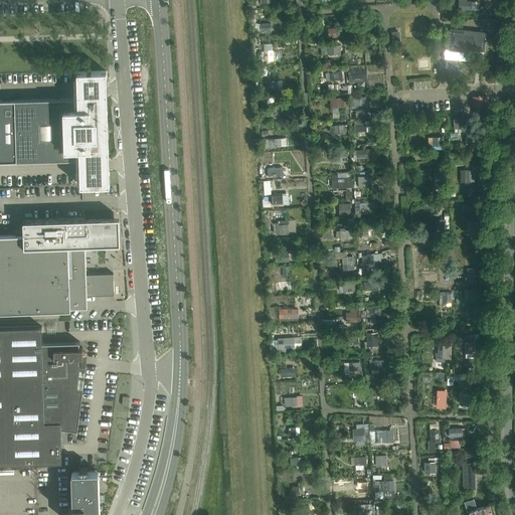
[(476,2),(467,1),(467,10),(476,10),(476,2)]
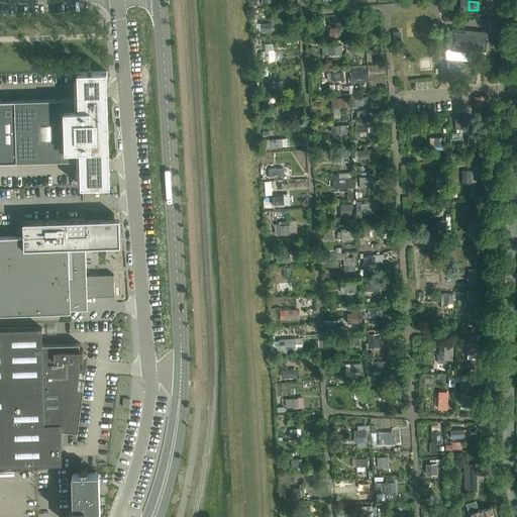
[(272,23),(262,24),(262,31),(262,32),(273,32),(272,23)]
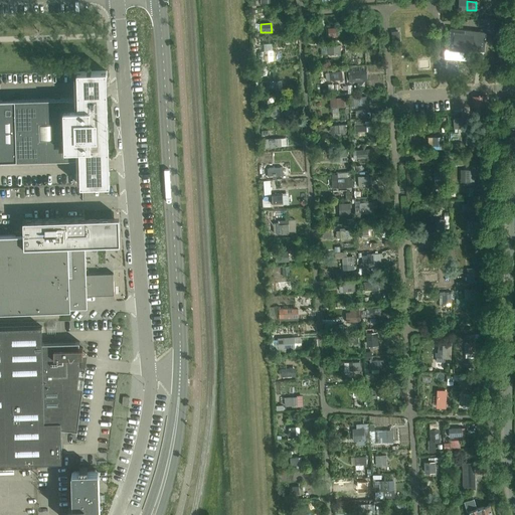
[(349,25),(349,35),(360,34),(359,26),(351,27),(351,25),(349,25)]
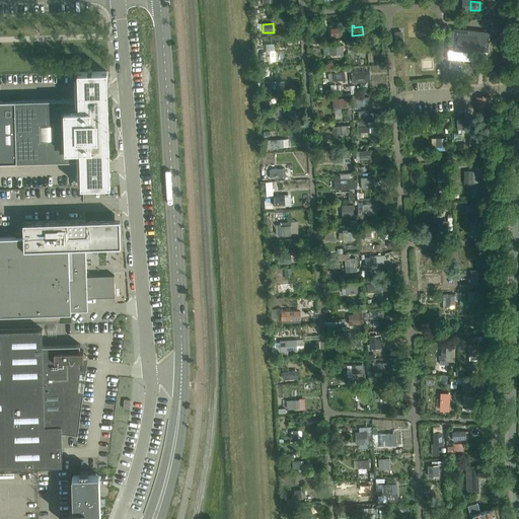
[(341,27),(330,27),(330,36),(342,35),(341,27)]
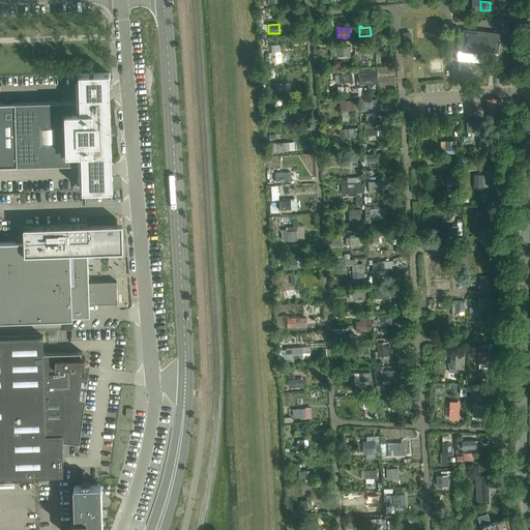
[(465,30),(465,32),(463,50),(480,52),(479,58),(484,59),(486,56),(487,56),(488,52),(499,54),(501,33),(465,30)]
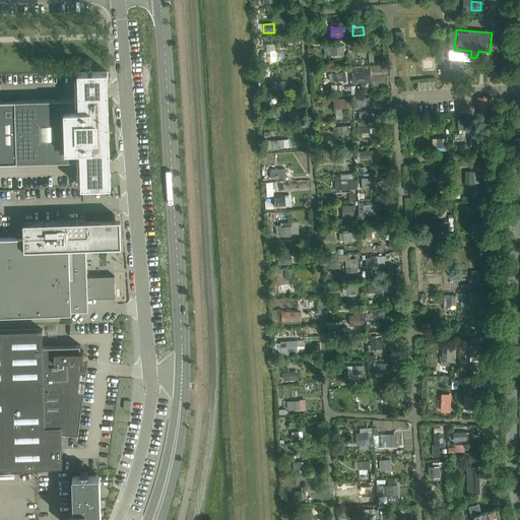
[(396,31),(396,43),(404,42),(404,31),(396,31)]
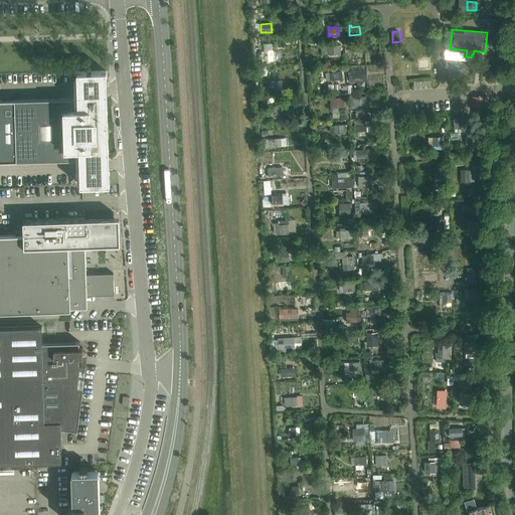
[(350,45),(350,53),(358,52),(361,52),(361,44),(358,44),(350,45)]
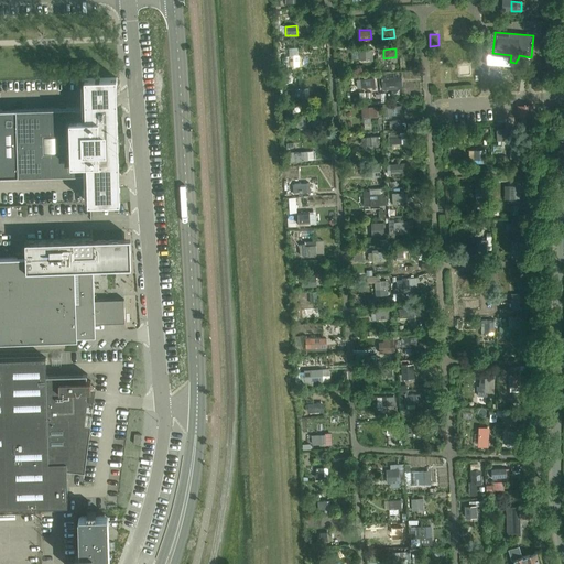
[(373,61),(372,50),(357,51),(357,60),(370,58),(370,61),(373,61)]
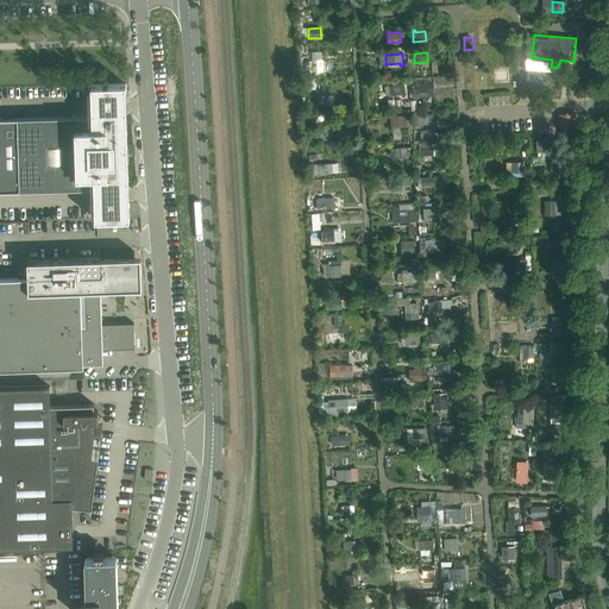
[(416,94),(426,93),(425,83),(415,85),(416,94)]
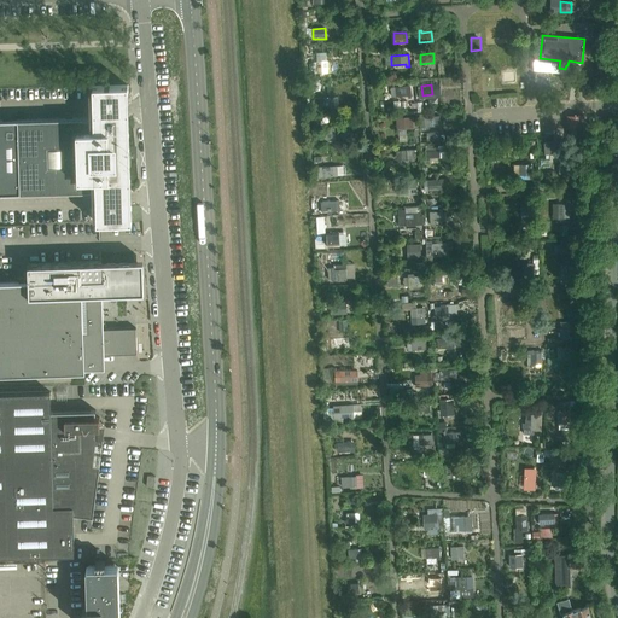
[(93,114),(94,121),(91,120),(85,118),(81,118),(77,118),(0,121),(0,193),(79,192),(83,192),(88,191),(92,191),(95,190),(97,213),(97,223),(132,222),(132,211),(129,112),(128,86),(93,87),(93,101),(93,114)]
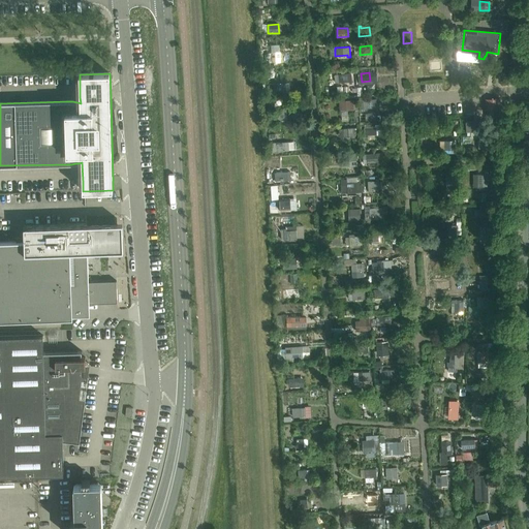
[(352,84),(351,73),(337,74),(338,83),(349,82),(349,84),(352,84)]
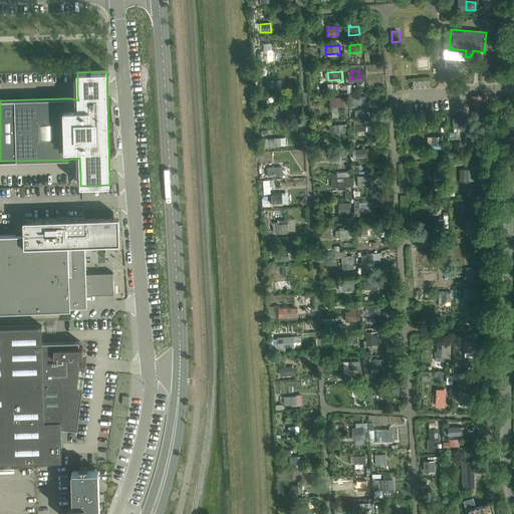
[(276,89),(276,81),(263,81),(263,90),(276,89)]
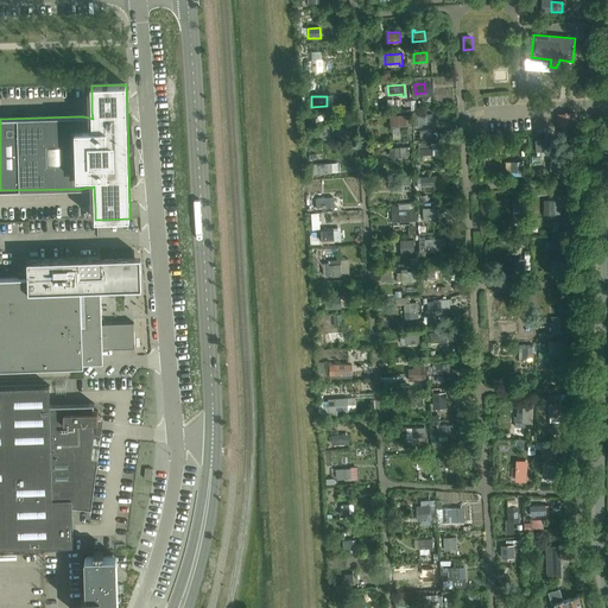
[(577,137),(575,113),(558,114),(561,138),(577,137)]
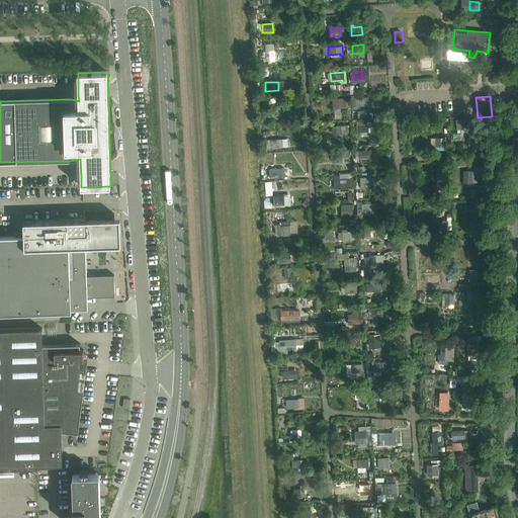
[(355,98),(356,108),(359,107),(359,106),(368,105),(368,97),(364,97),(355,98)]
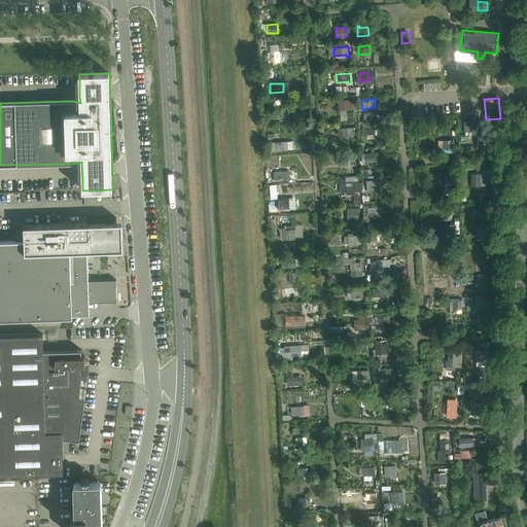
[(338,101),(339,110),(353,109),(353,100),(338,101)]
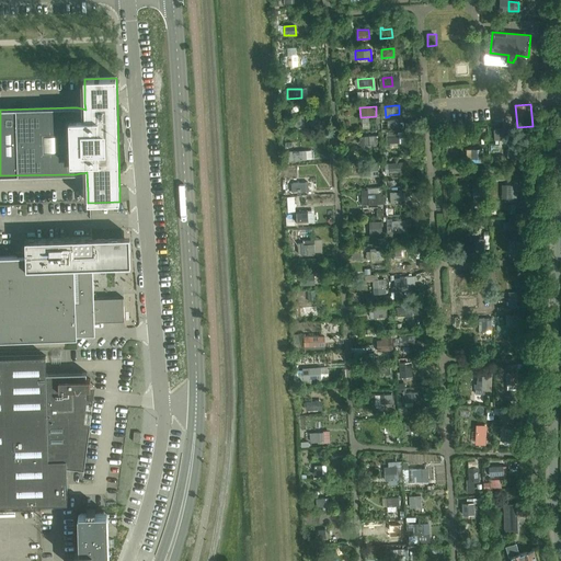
[(305,128),(305,119),(292,121),(292,129),(305,128)]
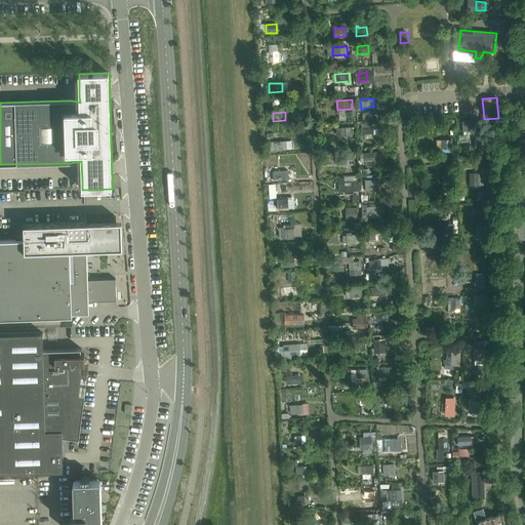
[(361,126),(362,136),(366,136),(365,134),(374,134),(373,125),(361,126)]
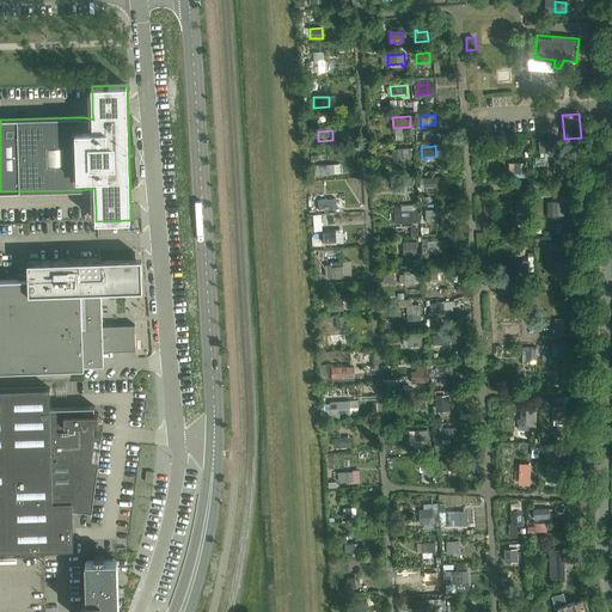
[(411,159),(410,148),(396,150),(397,158),(408,158),(408,160),(411,159)]
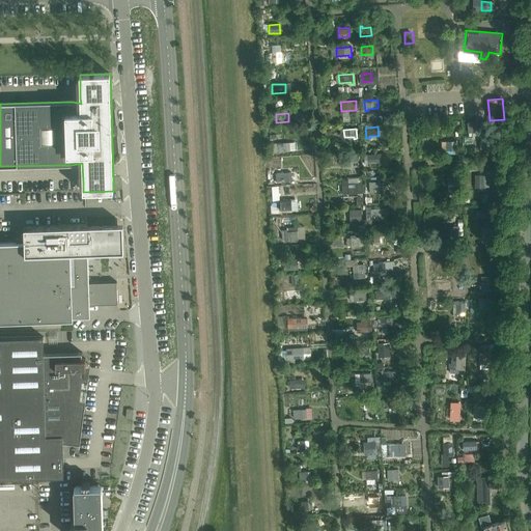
[(457,141),(446,141),(446,150),(447,150),(447,155),(457,155),(457,151),(457,141)]
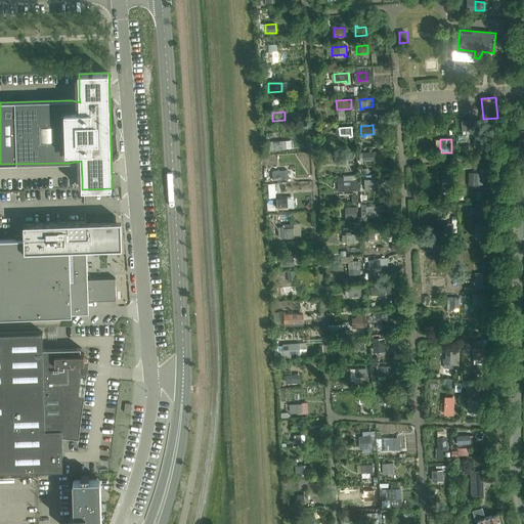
[(287,149),(287,141),(269,142),(270,150),(287,149)]
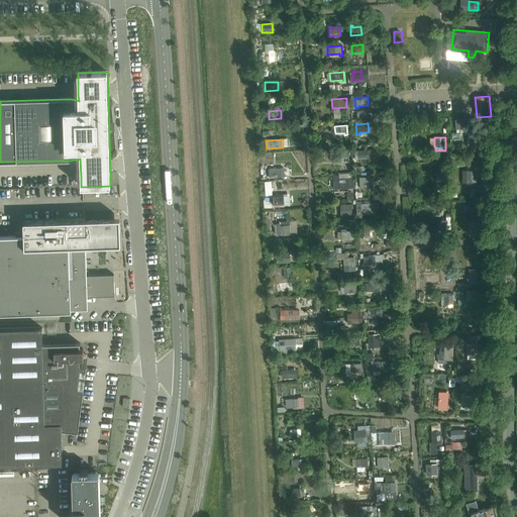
[(357,150),(358,160),(370,159),(369,149),(357,150)]
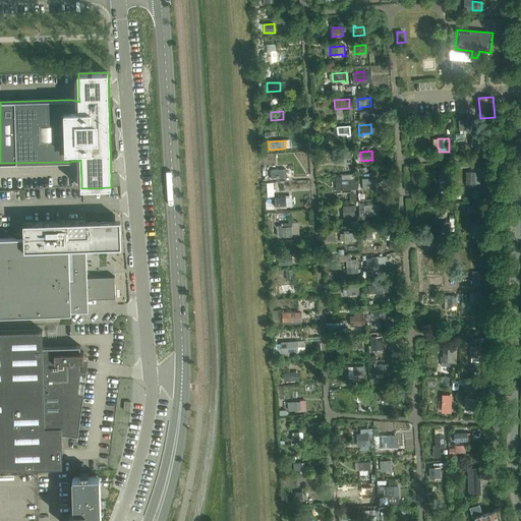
[(340,153),(341,165),(351,164),(351,152),(340,153)]
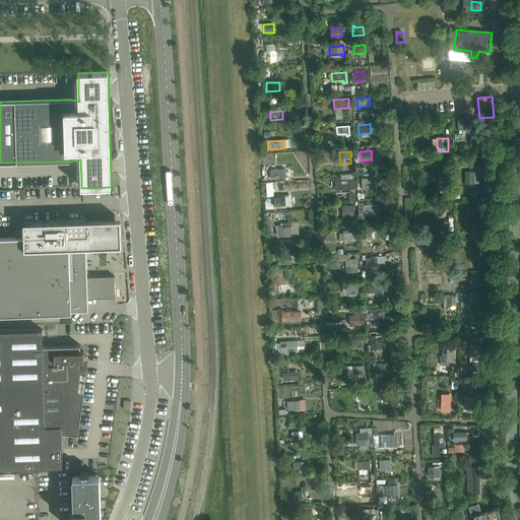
[(286,177),(286,169),(275,170),(275,173),(273,173),(273,178),(286,177)]
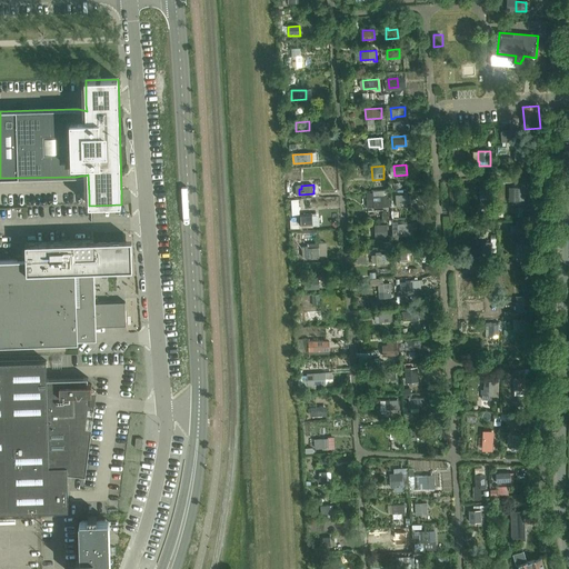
[(489,185),(480,185),(480,190),(479,190),(479,200),(489,200),(489,190),(489,185)]
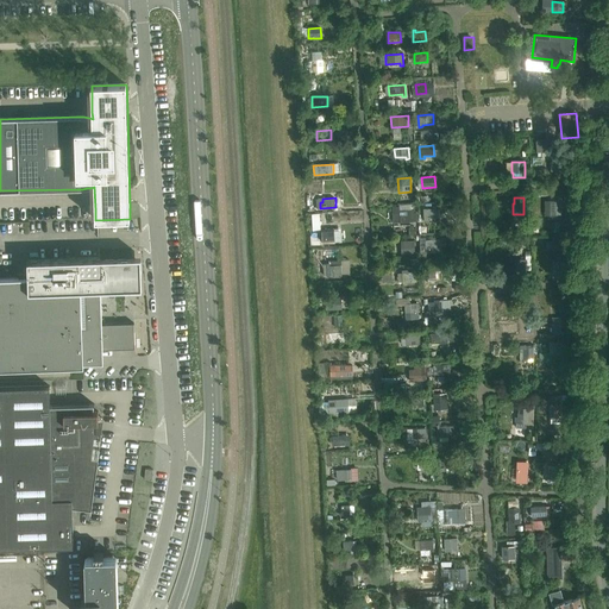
[(551,217),(562,217),(562,201),(551,201),(551,217)]
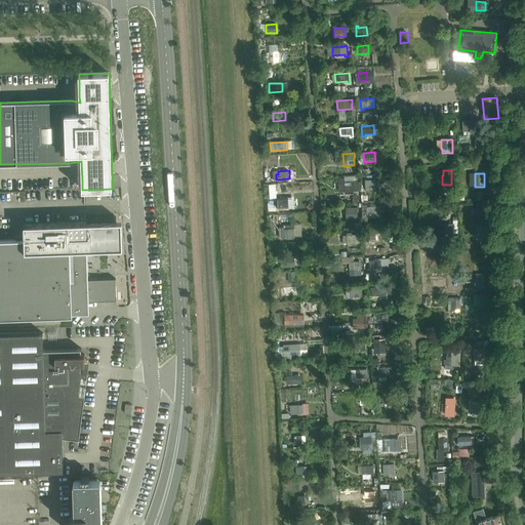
[(377,188),(376,179),(365,180),(366,191),(370,191),(370,189),(377,188)]
